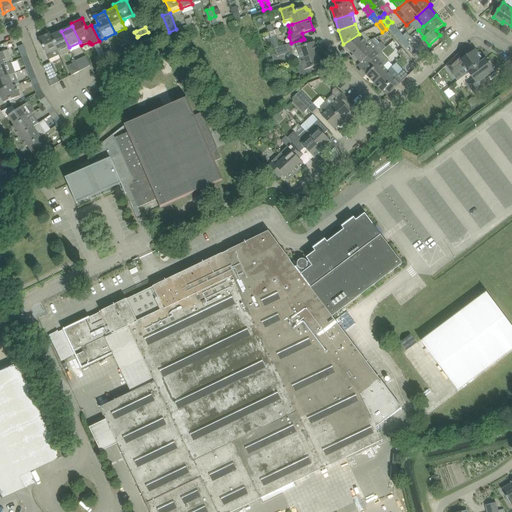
[(269,32),(275,49),(280,47),(274,30),(269,32)]
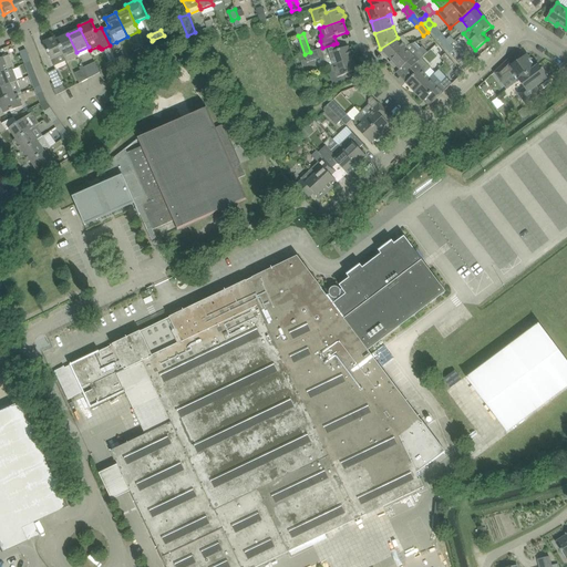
[(57,40),(63,54),(65,58),(76,52),(68,34),(57,40)]
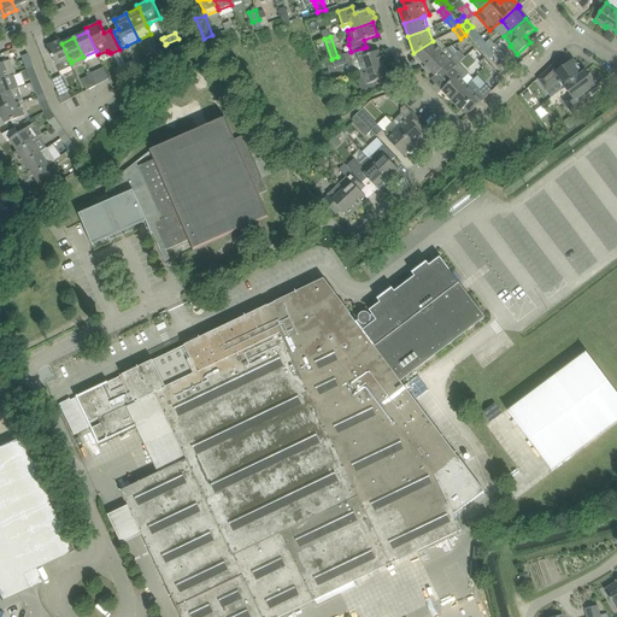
[(413,53),(425,66),(446,47),(438,39),(434,42),(433,41),(413,53)]
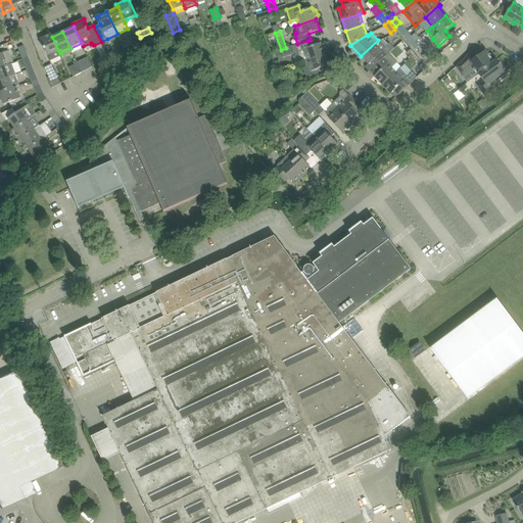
[(50,60),(61,55),(58,50),(52,37),(51,34),(40,39),(47,55),(50,60)]
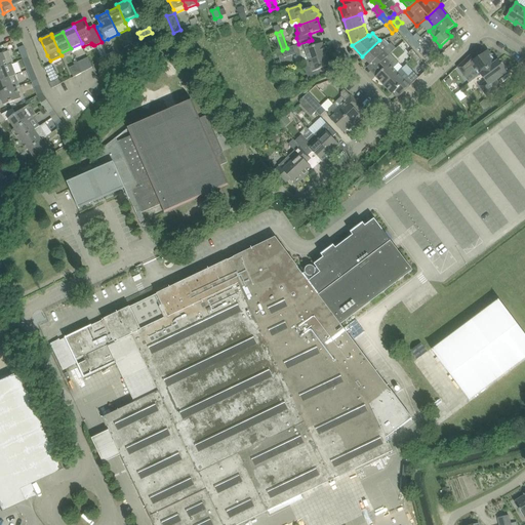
[(375,61),(378,65),(391,53),(396,48),(391,43),(387,47),(381,40),(380,41),(379,40),(362,56),(363,56),(361,58),(365,63),(367,61),(370,65),(375,61)]
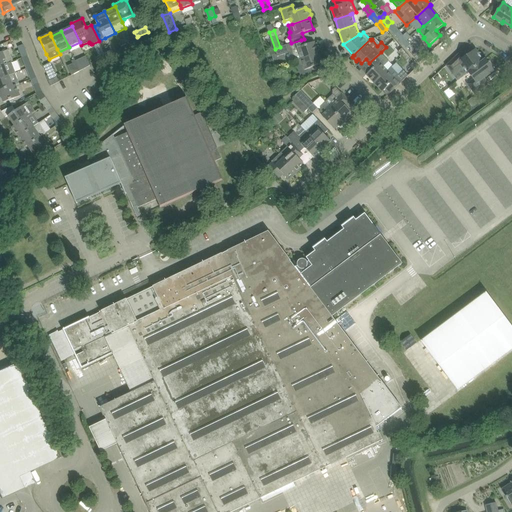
[(289,44),(293,53),(295,61),(301,59),(318,53),(318,51),(320,50),(317,43),(315,44),(314,42),(304,46),(301,40),(291,43),(289,44)]
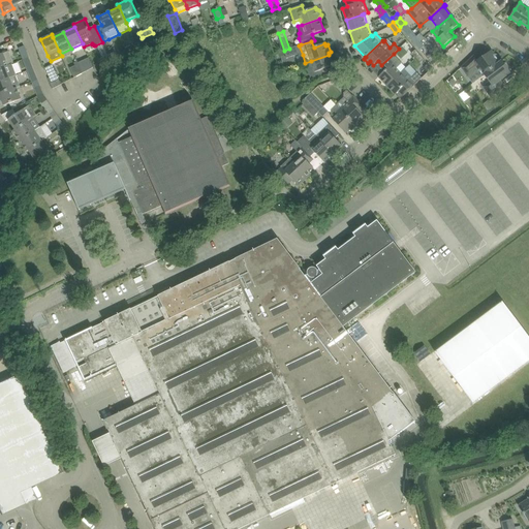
[(419,41),(415,45),(419,50),(424,47),(419,41)]
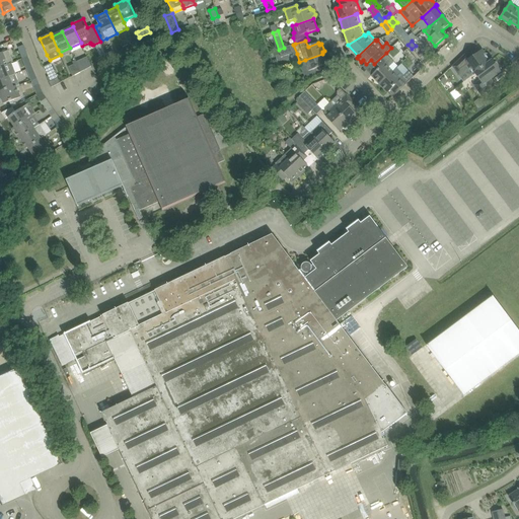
[(18,47),(22,59),(28,57),(23,45),(18,47)]
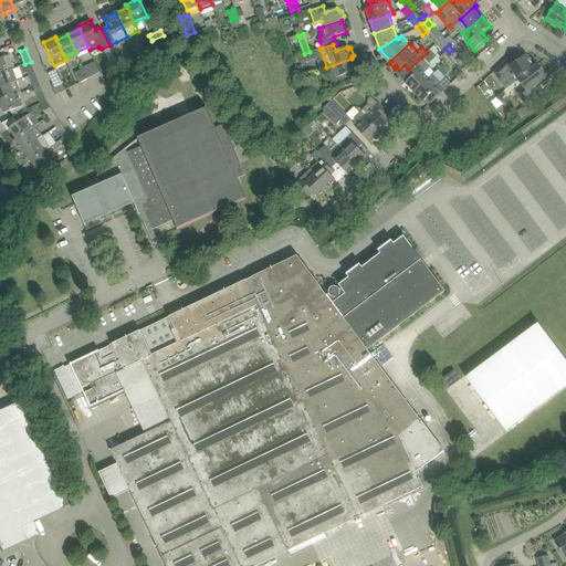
[(134,53),(139,62),(150,55),(147,50),(142,53),(140,50),(134,53)]
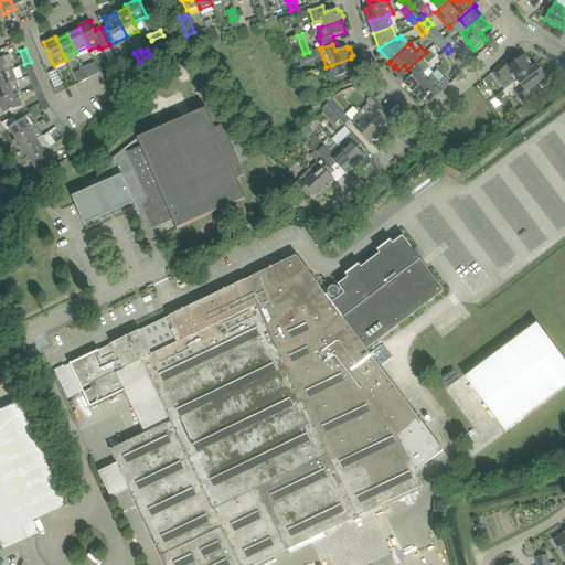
[(309,52),(304,54),(306,63),(318,59),(316,50),(309,52)]
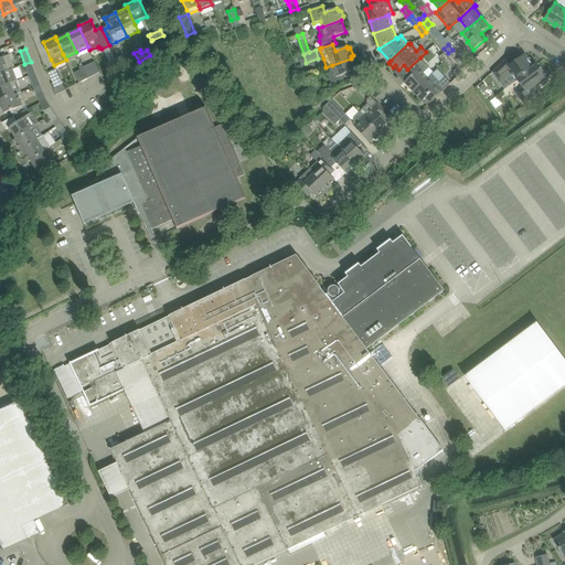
[(439,57),(444,62),(448,59),(444,53),(439,57)]
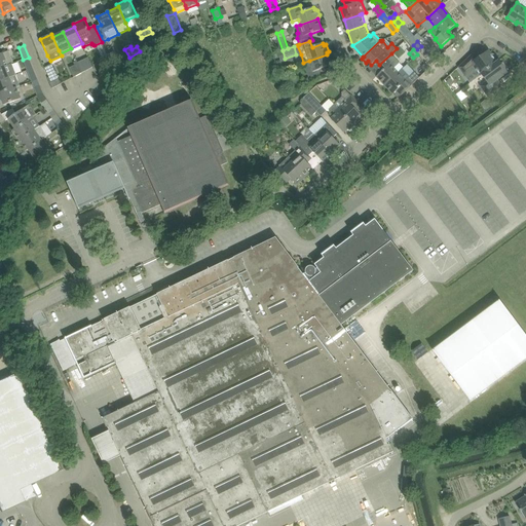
[(480,76),(482,74),(497,62),(495,59),(495,58),(495,55),(494,54),(493,54),(491,54),(489,50),(476,61),(472,54),(458,67),(465,77),(476,70),(480,76)]
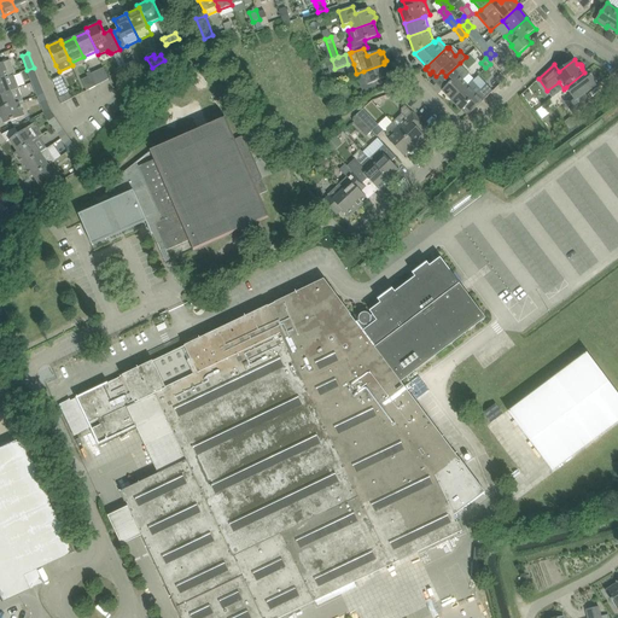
[(127,65),(128,69),(133,77),(141,74),(135,60),(127,65)]
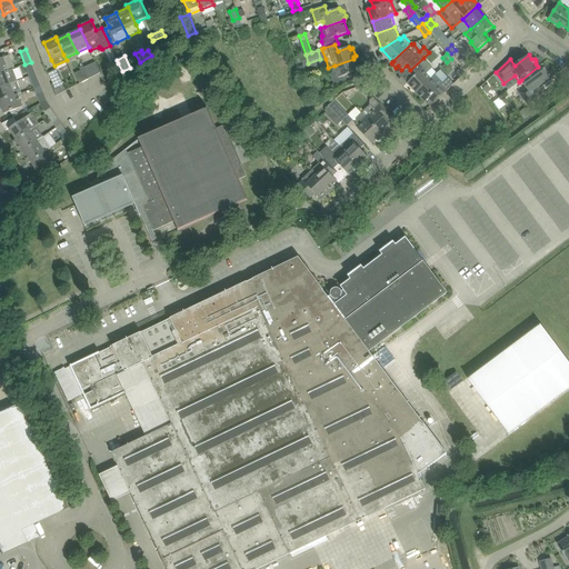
[(407,83),(416,92),(430,79),(427,75),(432,68),(423,58),(410,70),(416,75),(407,83)]
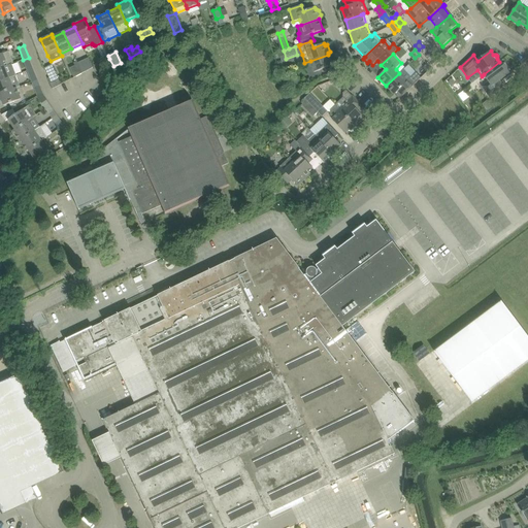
[(328,55),(310,61),(312,67),(306,69),(310,80),(323,75),(321,70),(332,66),(328,55)]
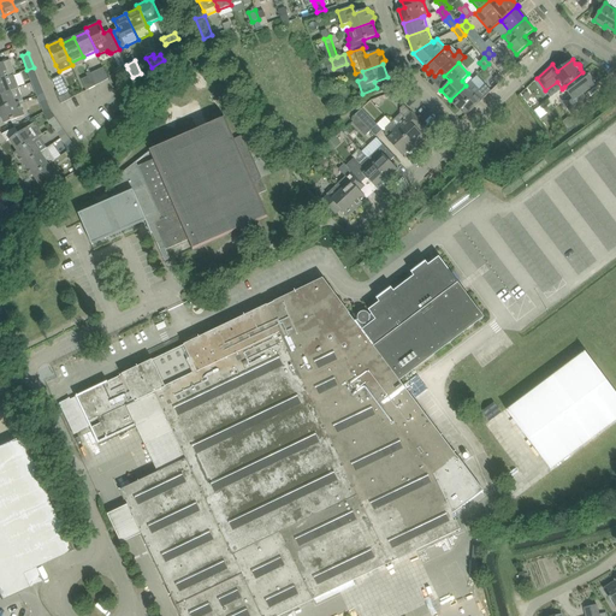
[(489,64),(484,67),(489,73),(493,70),(489,64)]
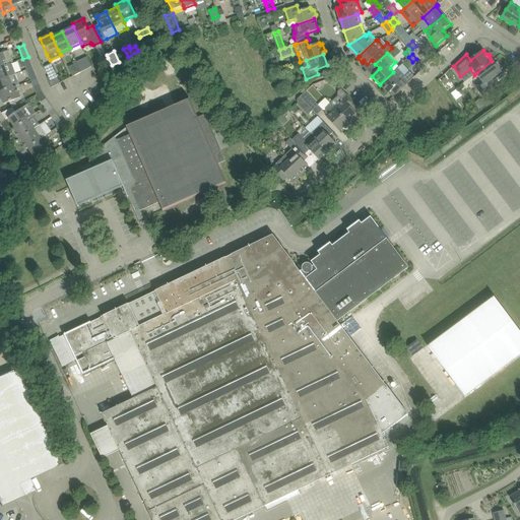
[(28,57),(22,59),(25,64),(20,66),(22,71),(33,67),(28,57)]
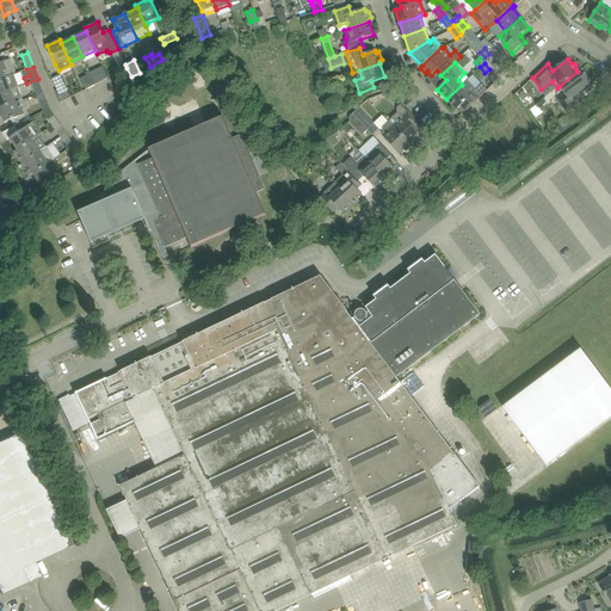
[(90,73),(91,74),(96,85),(107,78),(103,67),(90,73)]
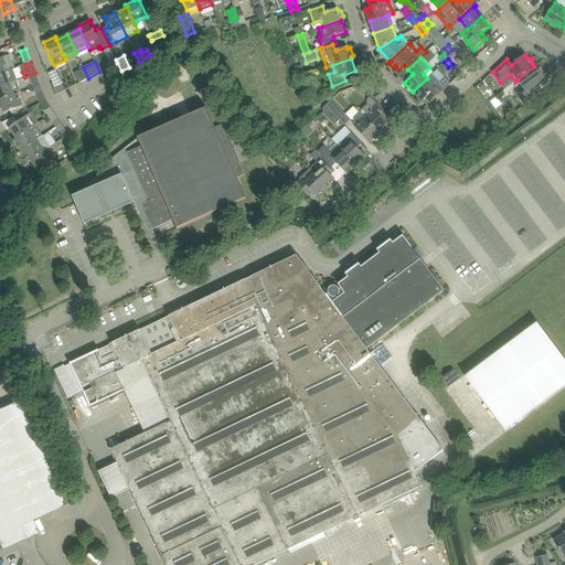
[(121,71),(117,63),(112,66),(108,67),(113,75),(121,71)]
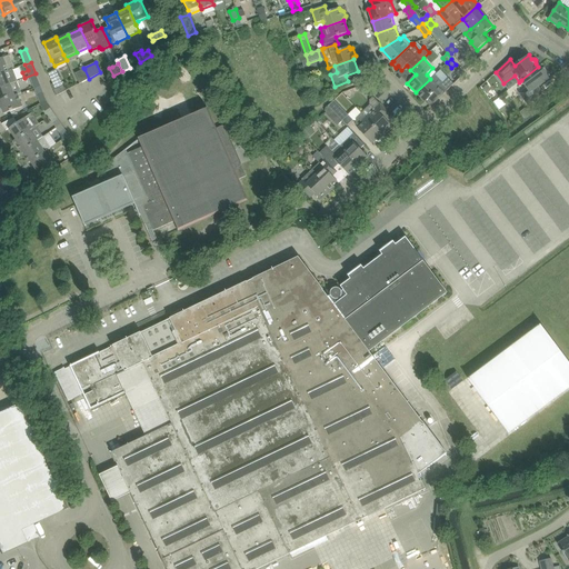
[(538,67),(521,80),(526,88),(519,92),(528,106),(541,96),(536,89),(549,79),(545,73),(546,72),(546,70),(545,69),(543,68),(541,68),(539,66),(538,67)]
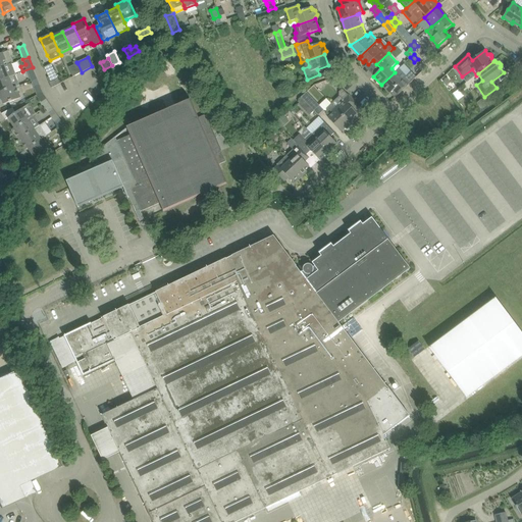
[(54,69),(51,63),(44,67),(49,77),(47,79),(49,83),(58,79),(54,69)]
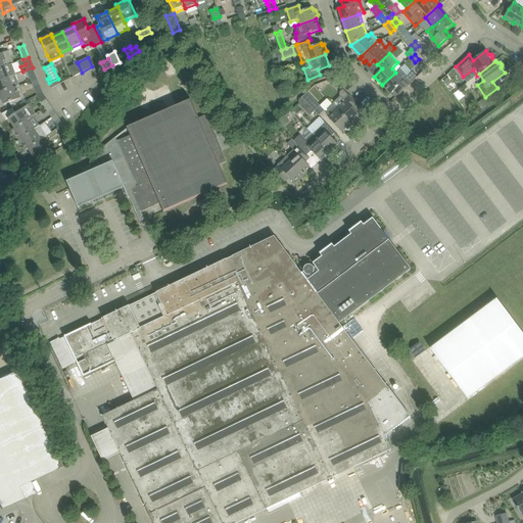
[(82,73),(78,63),(69,67),(74,77),(82,73)]
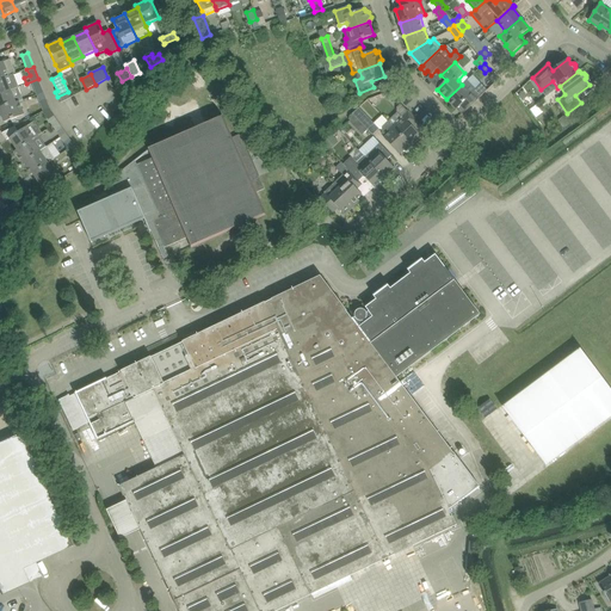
[(0,94),(11,90),(6,78),(10,76),(10,75),(0,79),(0,94)]
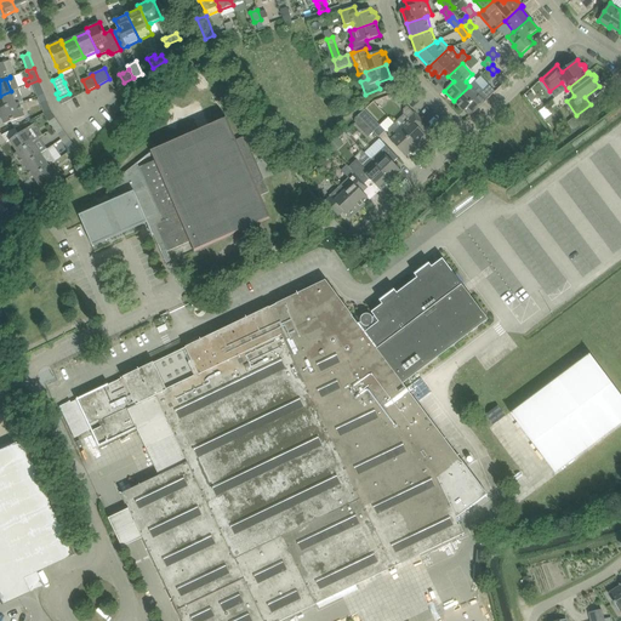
[(469,86),(454,101),(463,112),(468,107),(473,113),(495,91),(489,85),(483,91),(474,81),(469,86)]
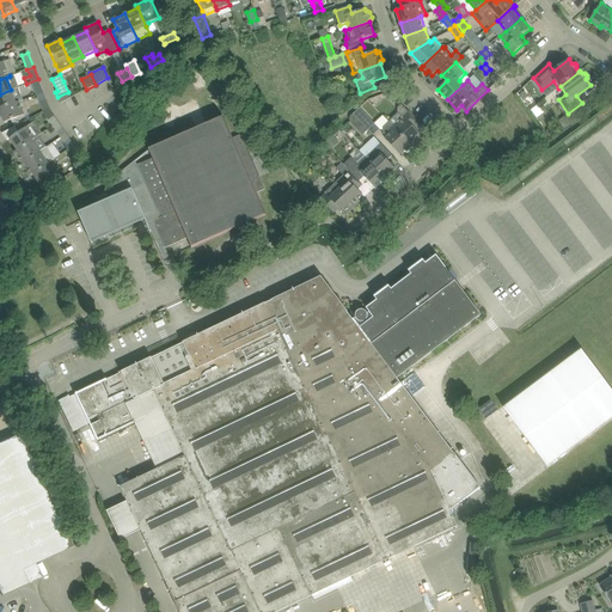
[(0,109),(19,102),(23,101),(18,87),(11,90),(0,95),(0,109)]
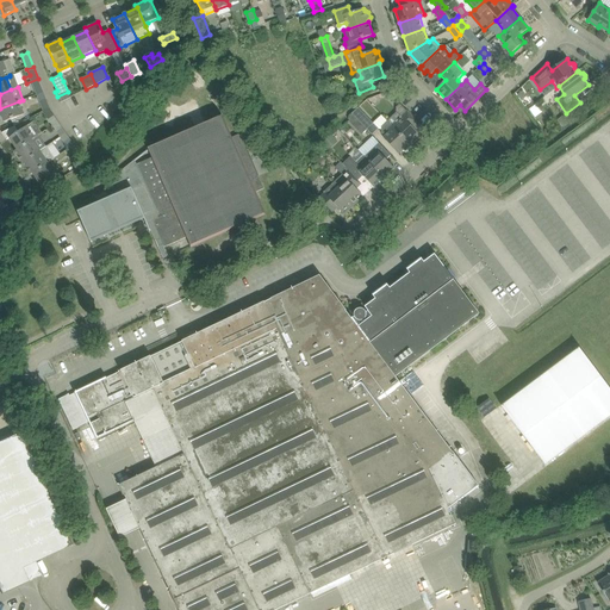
[(388,92),(385,95),(393,104),(397,100),(392,95),(388,92)]
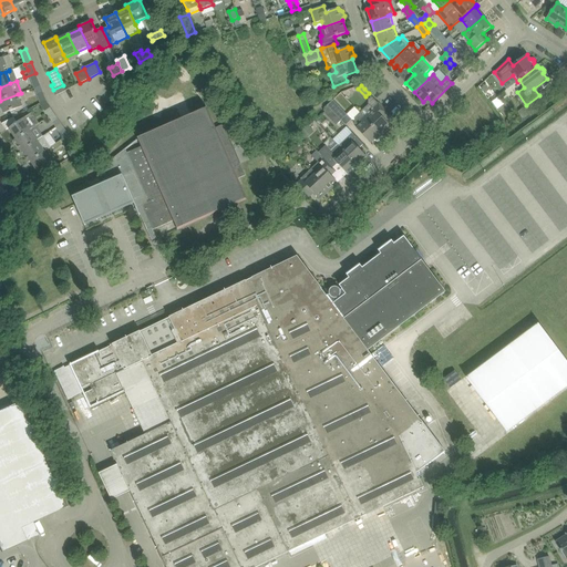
[(356,89),(346,98),(348,100),(350,101),(359,92),(356,89)]
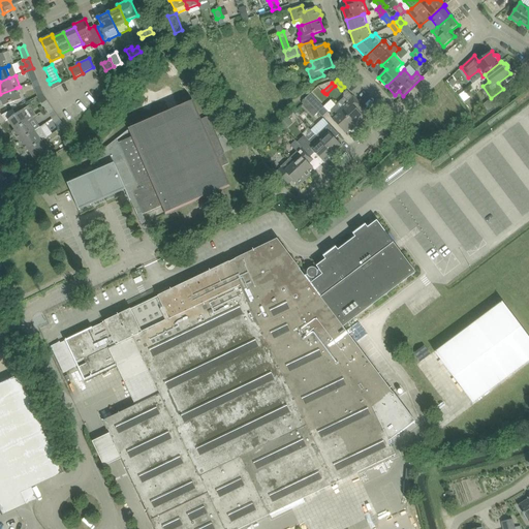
[(17,88),(0,94),(0,95),(4,105),(21,99),(17,88)]
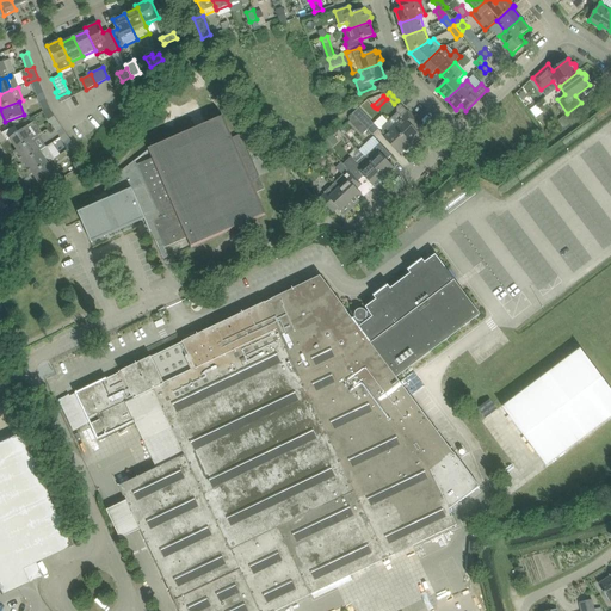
[(397,112),(388,121),(412,146),(417,141),(415,140),(420,135),(413,127),(418,122),(401,104),(397,107),(397,112)]
